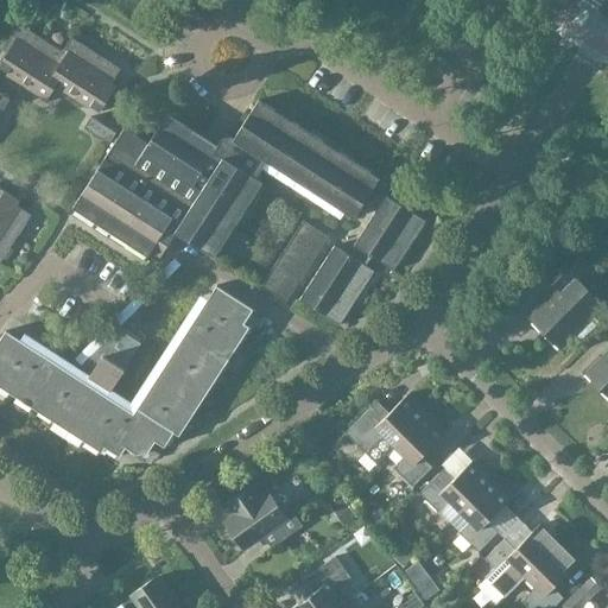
[(6,51),(0,59),(0,68),(21,82),(31,68),(25,64),(38,43),(42,39),(25,29),(23,32),(14,27),(1,48),(6,51)]
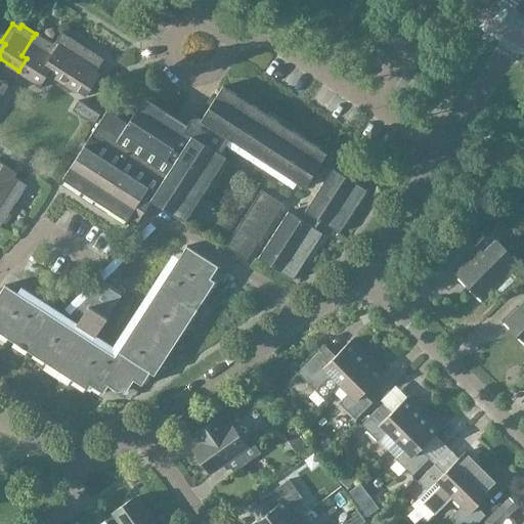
[(56,47),(43,69),(48,72),(56,78),(63,82),(78,60),(72,57),(78,49),(71,44),(73,41),(59,32),(51,44),(56,47)]
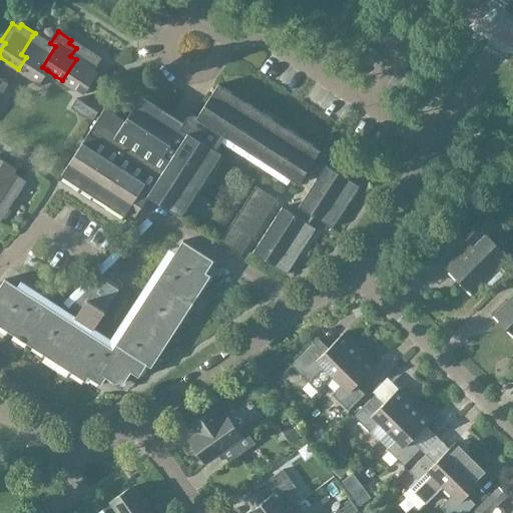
[(26,57),(18,69),(20,71),(39,82),(47,70),(42,67),(55,46),(50,43),(41,37),(39,41),(32,36),(21,54),(26,57)]
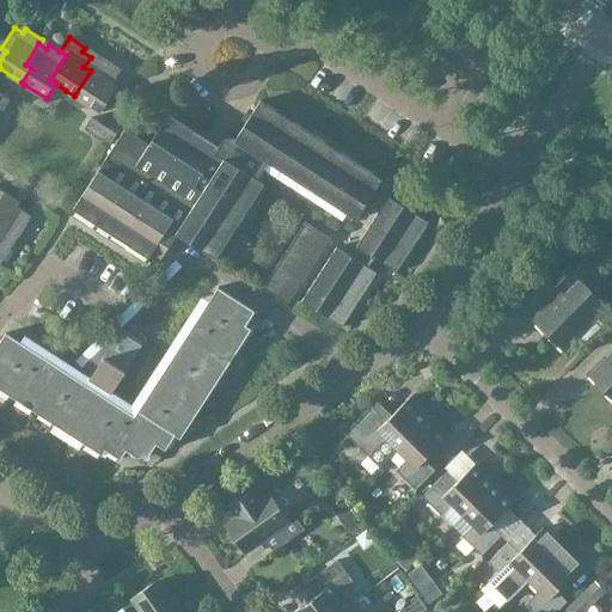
[(91,71),(74,96),(99,111),(116,86),(110,83),(116,73),(108,68),(110,63),(93,53),(91,57),(84,67),(91,71)]
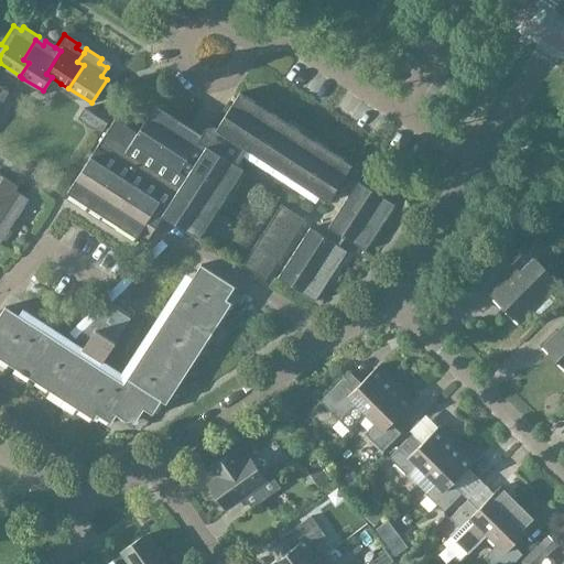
[(72,186),(69,187),(149,238),(163,216),(198,238),(242,170),(236,165),(239,154),(314,203),(318,197),(327,203),(351,166),(239,93),(209,140),(199,133),(195,140),(150,110),(136,132),(116,119),(72,186)]
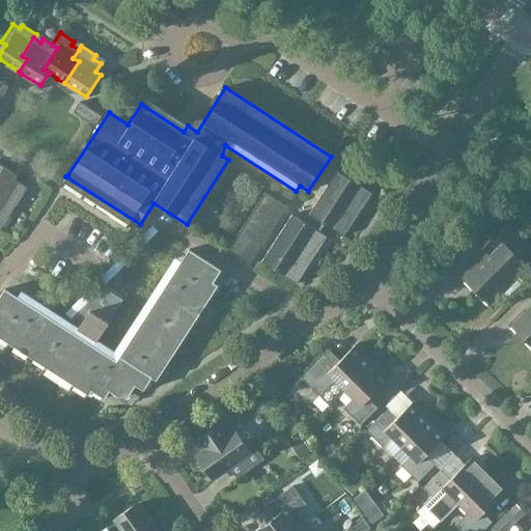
[(87,120),(95,126),(102,116),(79,102),(73,111),(87,120)]
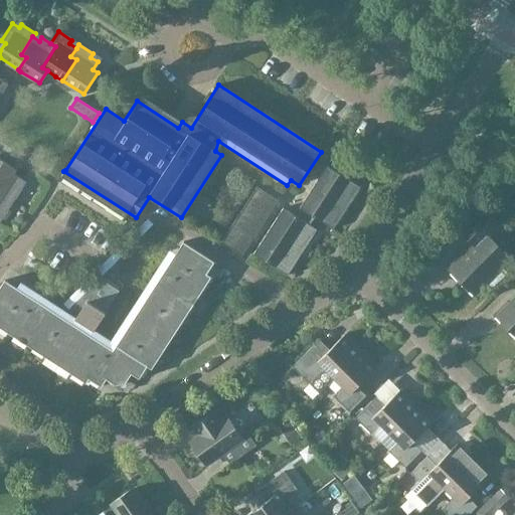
[(0,160),(0,192),(9,199),(12,201),(20,188),(17,186),(21,179),(12,173),(14,170),(0,160)]
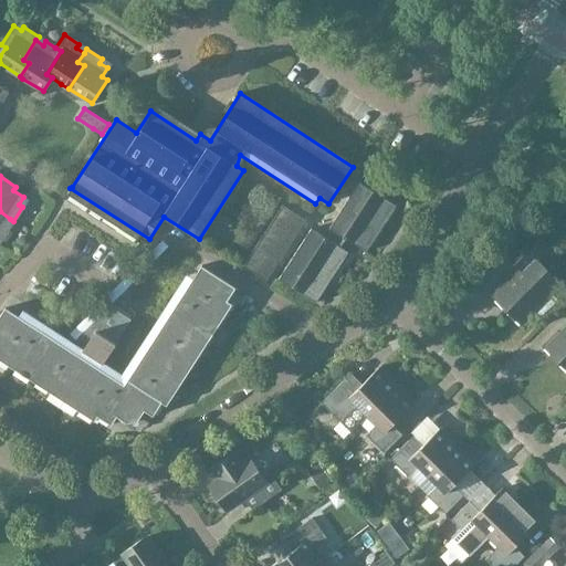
[(380,228),(395,207),(358,182),(344,205),(380,228)]
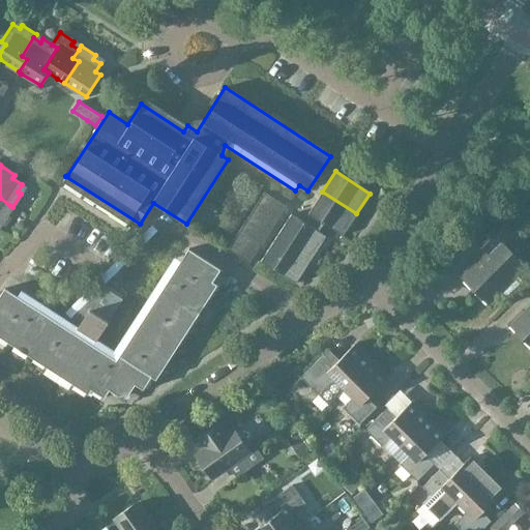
[(322,192),(308,212),(311,213),(318,217),(324,223),(343,234),(356,213),(322,192)]
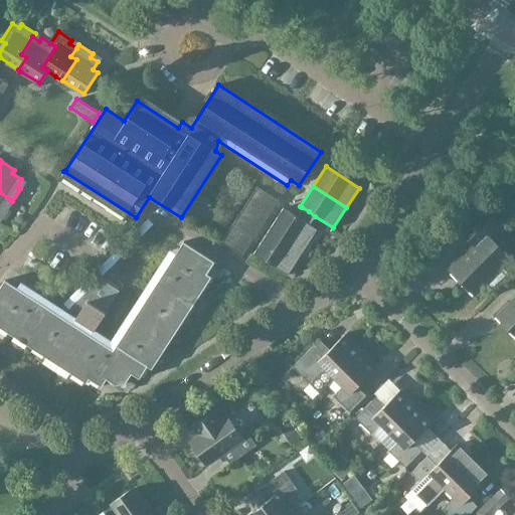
[(220,240),(242,254),(278,201),(256,187),(220,240)]
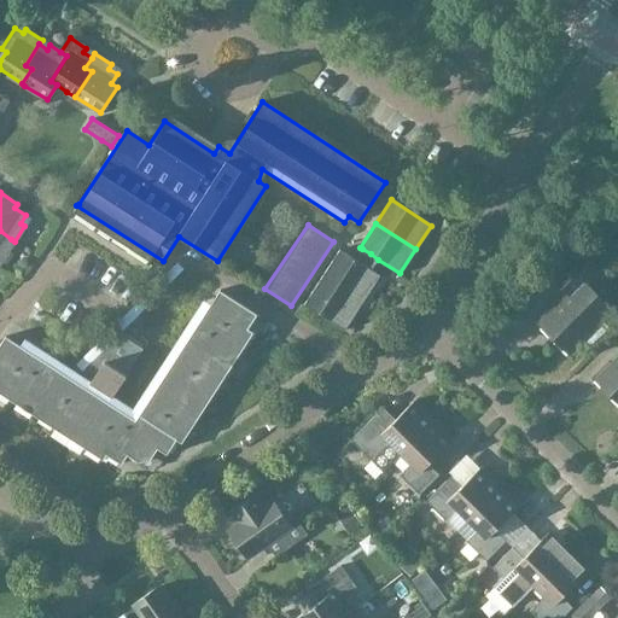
[(0,264),(10,250),(6,246),(11,239),(0,231),(0,264)]
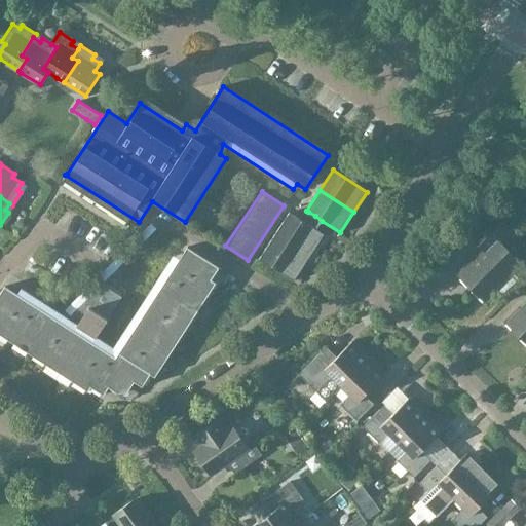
[(308,212),(302,221),(308,225),(315,216),(308,212)]
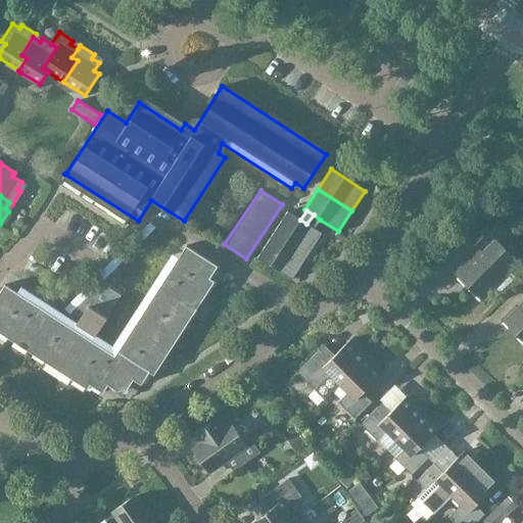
[(507,275),(518,263),(496,241),(509,229),(490,210),(467,234),(481,248),(456,273),(482,298),(493,287),(500,293),(513,280),(507,275)]
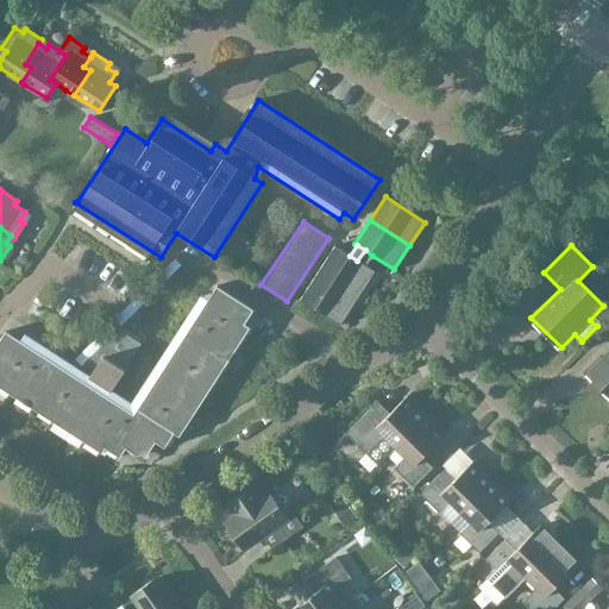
[(334,246),(318,272),(357,299),(374,271),(365,267),(357,261),(350,256),(334,246)]
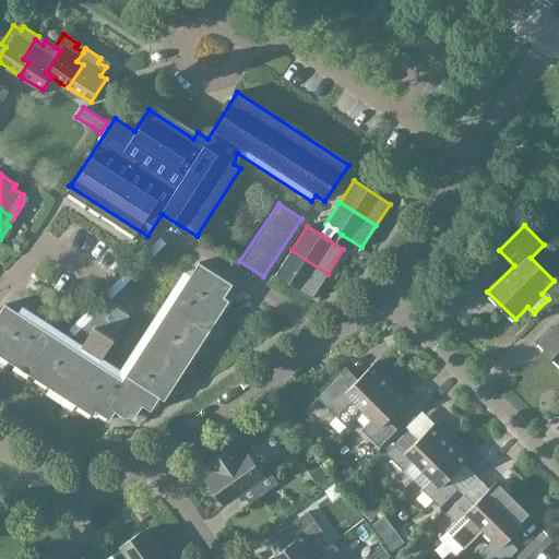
[(335,229),(328,239),(335,245),(342,235),(335,229)]
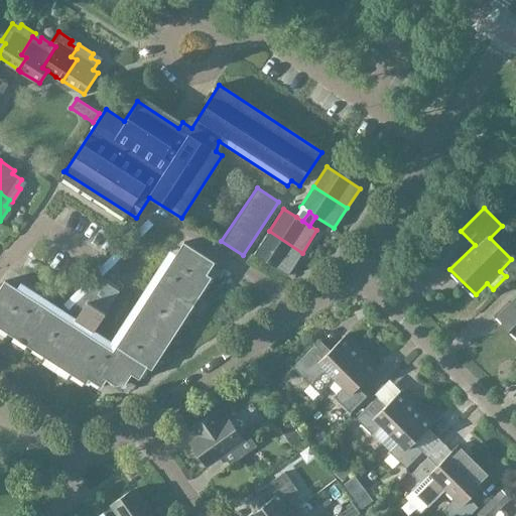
[(287,275),(302,253),(269,231),(254,254),(287,275)]
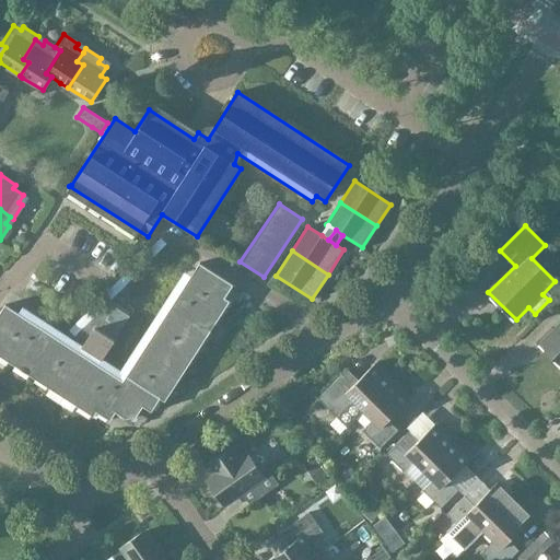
[(225,299),(234,286),(197,261),(121,380),(3,304),(0,308),(0,358),(92,417),(94,411),(108,420),(114,411),(124,418),(135,416),(141,406),(149,411),(158,398),(163,401),(228,300),(225,299)]
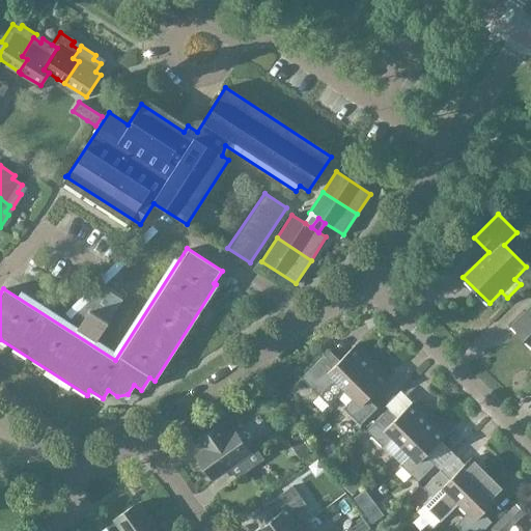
[(530,306),(512,326),(530,343),(530,285),(530,286),(530,306)]
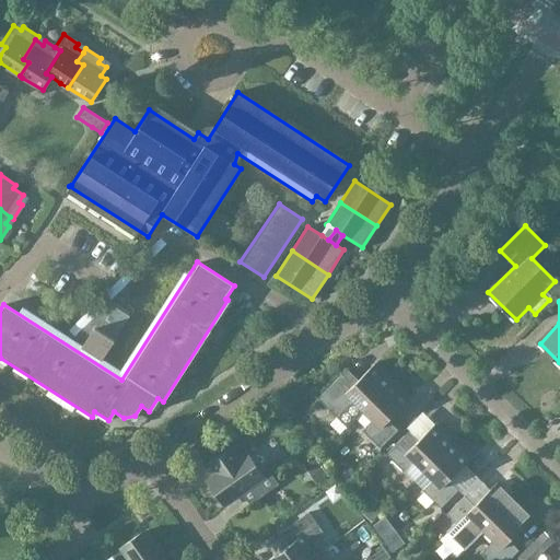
[(80,347),(100,360),(128,315),(107,302),(91,319),(95,324),(80,347)]
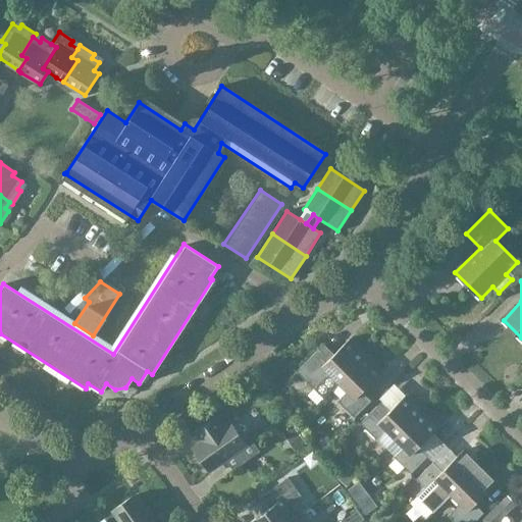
[(337,382),(366,354),(351,338),(330,360),(320,350),(298,372),(323,398),(337,382)]
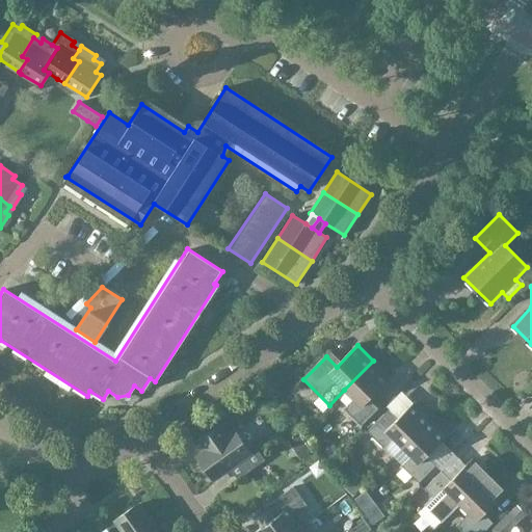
[(373,361),(344,390),(354,399),(345,409),(362,426),(378,409),(369,400),(376,394),(391,378),(373,361)]
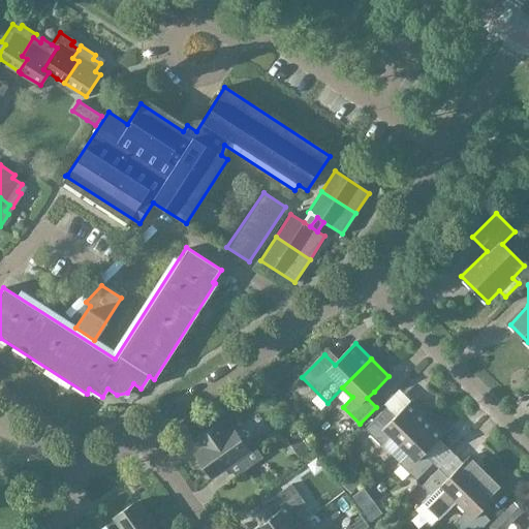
[(389,406),(366,429),(391,454),(400,444),(429,415),(412,401),(398,415),(389,406)]
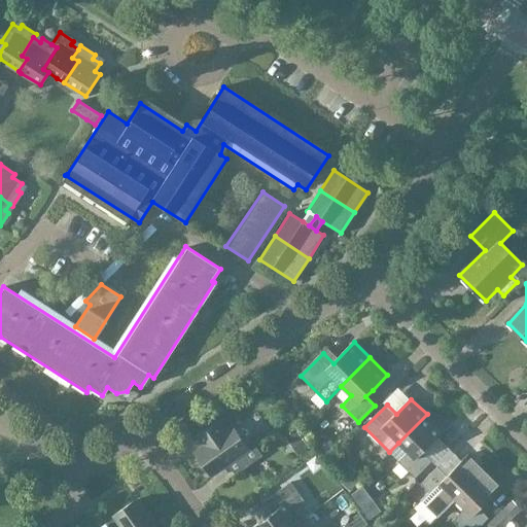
[(236,424),(229,414),(227,412),(197,435),(205,446),(197,452),(213,473),(248,448),(232,427),(236,424)]
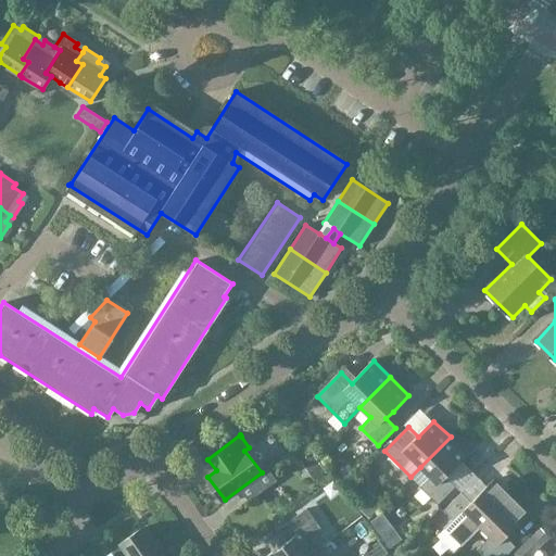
[(451,437),(420,467),(431,477),(421,488),(439,505),(456,488),(445,477),(468,454),(451,437)]
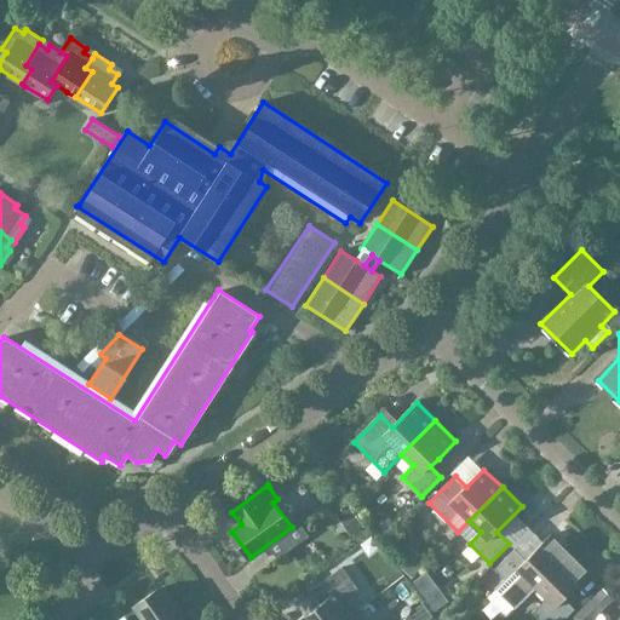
[(349,509),(338,518),(351,535),(362,527),(349,509)]
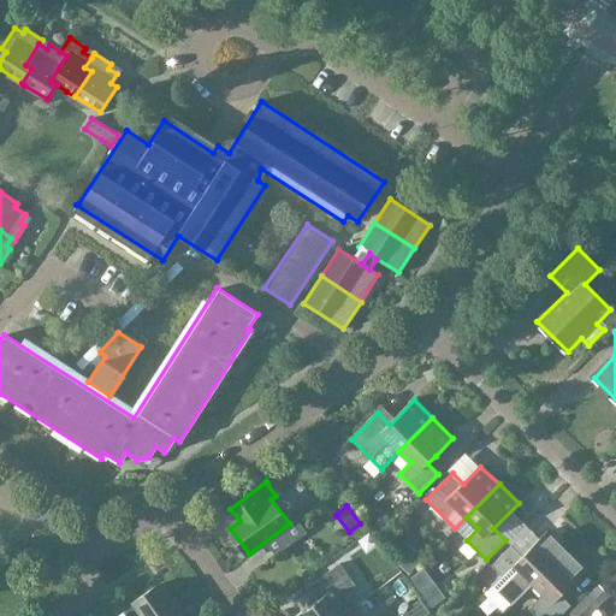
[(532,585),(567,551),(546,532),(522,557),(511,546),(491,566),(502,575),(491,586),(510,605),(532,585)]
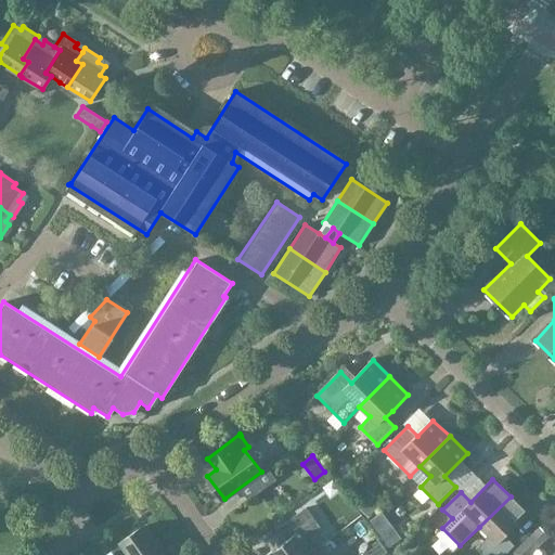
[(356,504),(369,517),(381,505),(368,492),(356,504)]
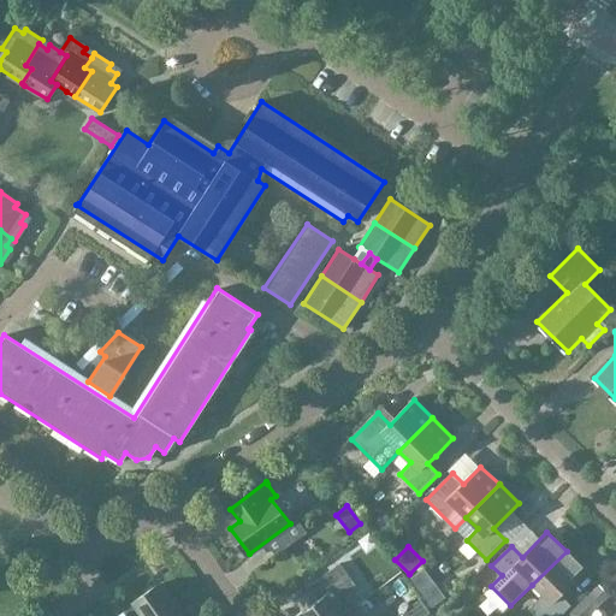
[(567,551),(532,585),(543,596),(528,610),(534,615),(561,615),(572,605),(561,594),(586,570),(567,551)]
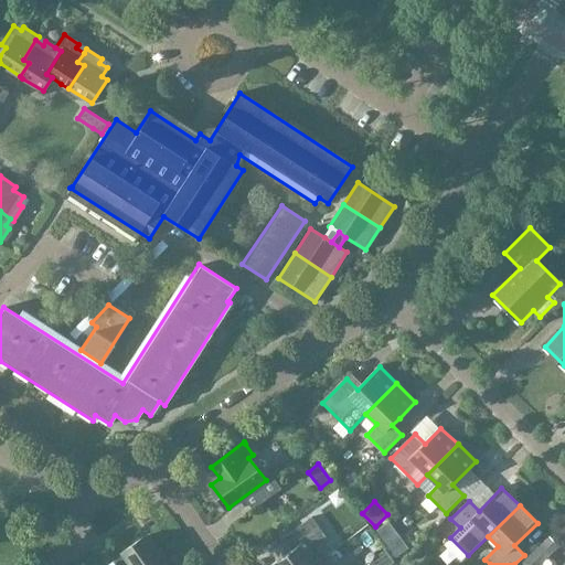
[(272,564),(312,564),(318,562),(310,552),(327,540),(311,518),(290,533),(299,545),(272,564)]
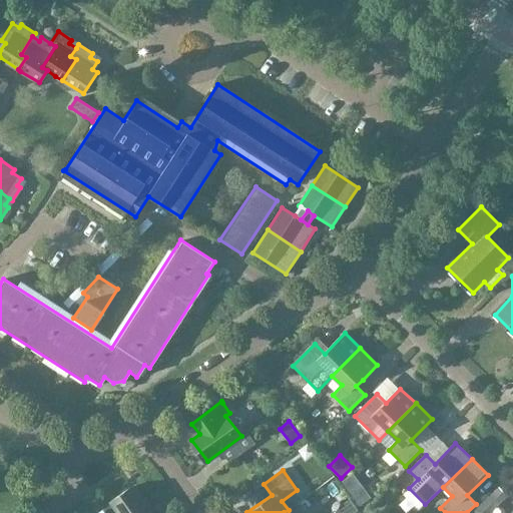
[(362,486),(351,495),(360,507),(371,499),(362,486)]
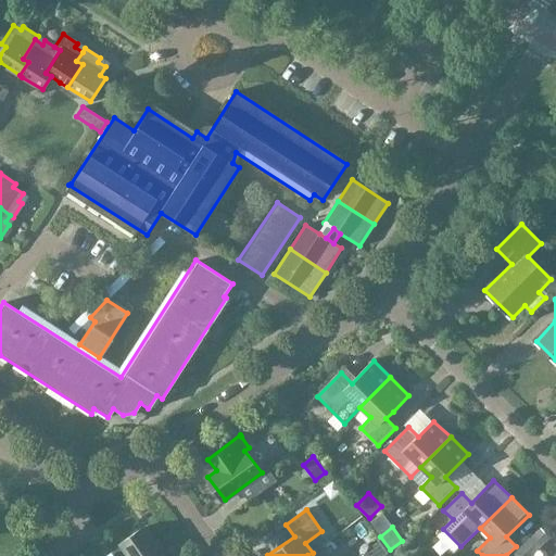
[(175,555),(169,547),(159,555),(141,529),(119,544),(127,555),(175,555)]
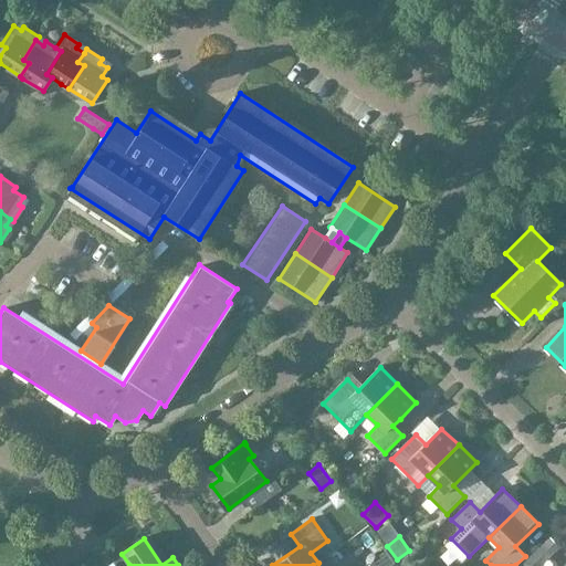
[(525,565),(541,565),(558,548),(549,540),(524,564),(525,565)]
